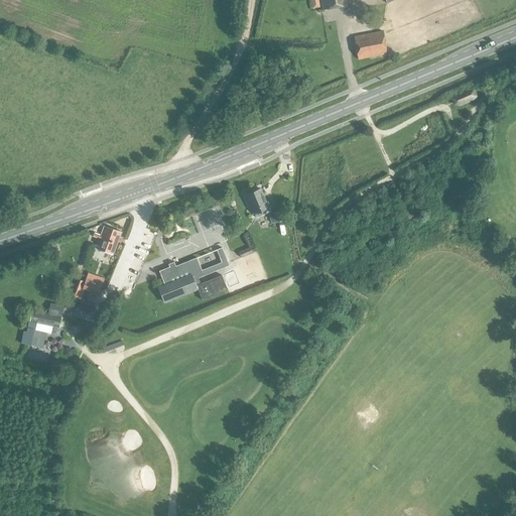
[(321,0),(324,9),(350,4),(349,0),(321,0)]
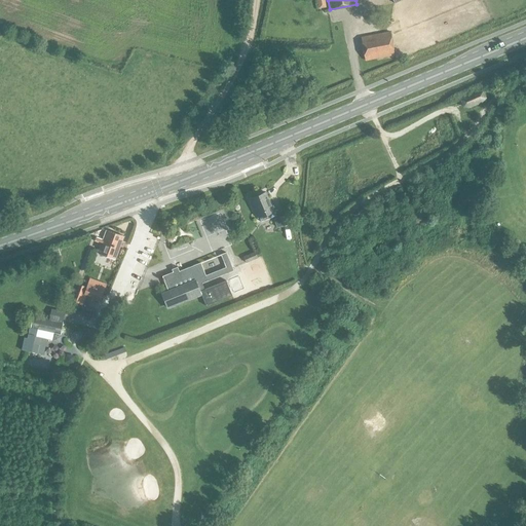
[(390,31),(362,37),(366,62),(395,55),(390,31)]
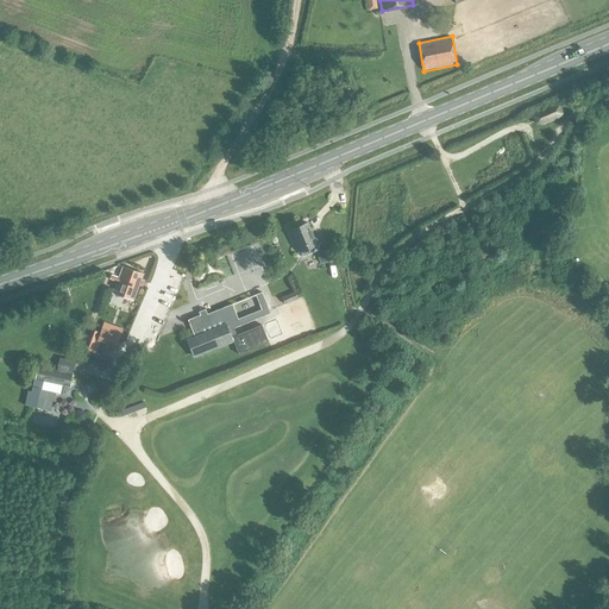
[(537,112),(534,117),(537,125),(544,126),(559,119),(564,113),(560,105),(552,104),(537,112)]
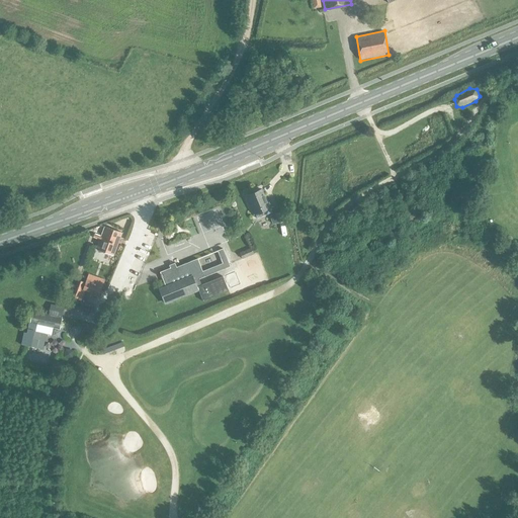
[(272,212),(270,208),(263,189),(247,196),(254,214),(255,214),(257,219),(272,212)]
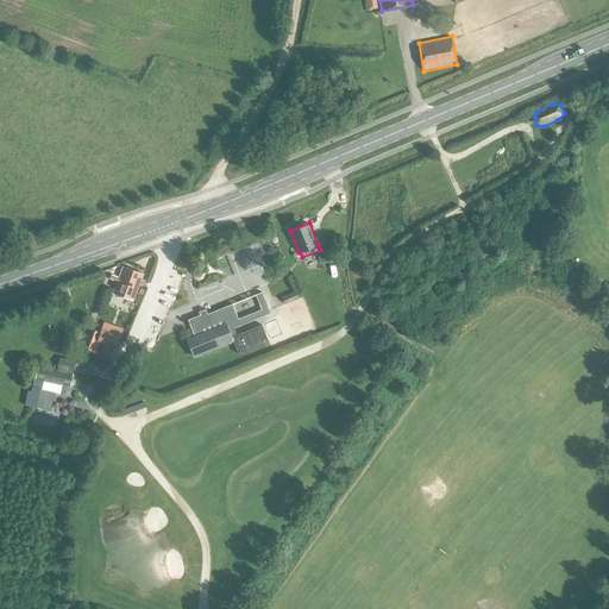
[(336,258),(331,249),(324,251),(324,252),(327,261),(327,262),(336,258)]
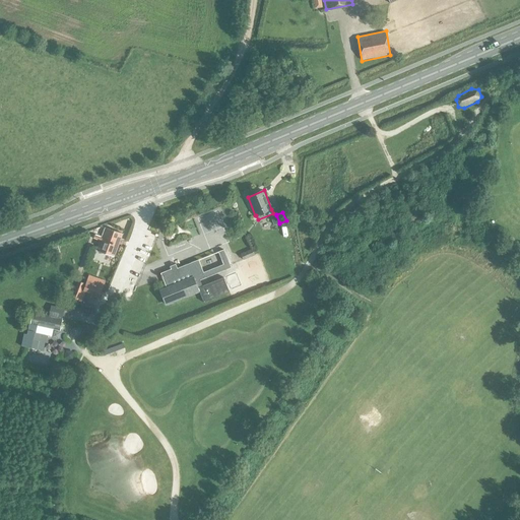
[(279,222),(276,215),(271,217),(274,224),(279,222)]
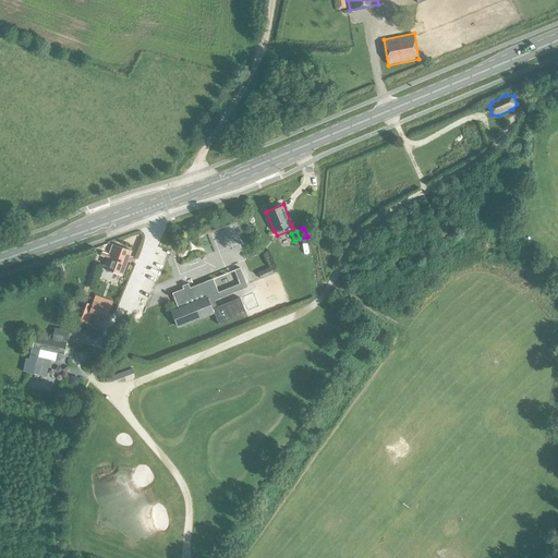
[(284,246),(292,242),(288,233),(280,238),(284,246)]
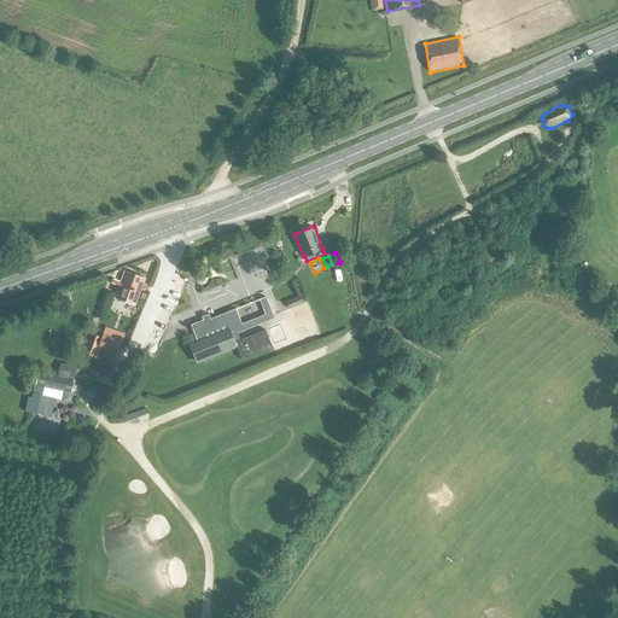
[(146,278),(126,270),(115,298),(136,305),(146,278)]
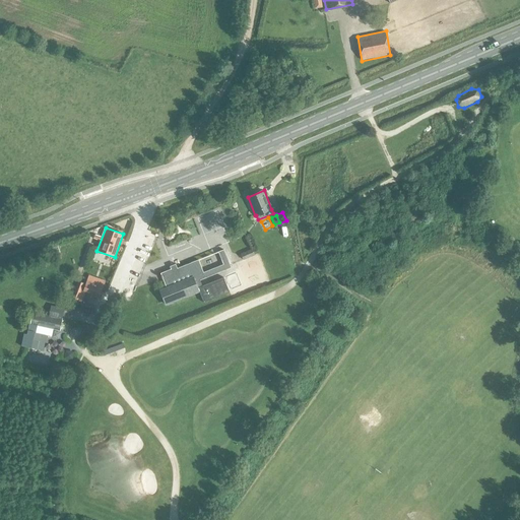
[(58,246),(49,249),(52,256),(60,252),(58,246)]
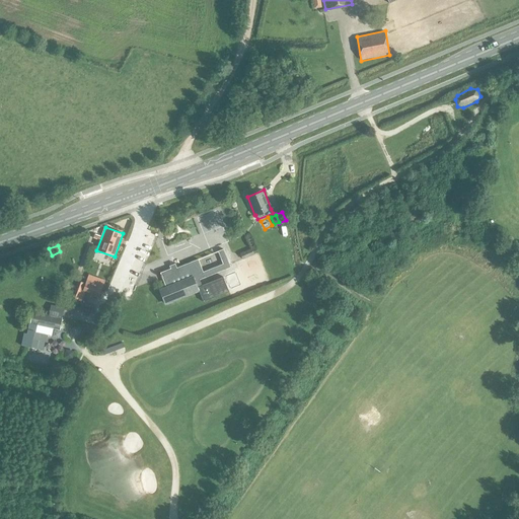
[(254,254),(251,248),(242,253),(244,260),(254,254)]
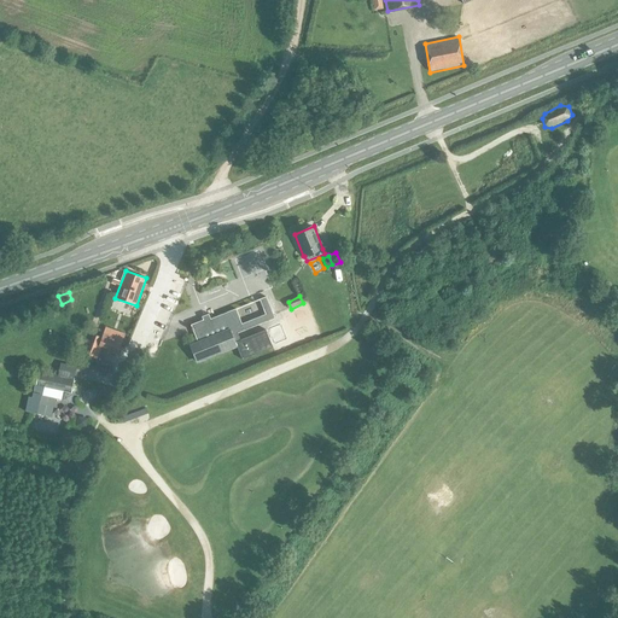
[(191,325),(198,342),(191,345),(198,362),(238,347),(243,360),(273,348),(266,330),(240,340),(238,333),(245,331),(237,309),(211,319),(209,314),(202,316),(203,320),(191,325)]
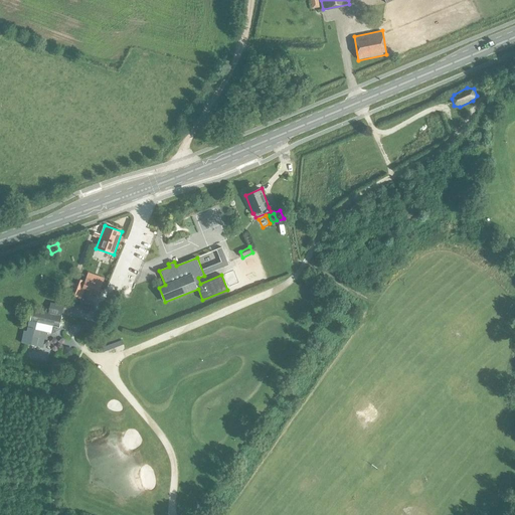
[(76,279),(74,287),(84,291),(87,292),(87,293),(93,296),(93,294),(99,296),(105,279),(88,273),(84,282),(76,279)]
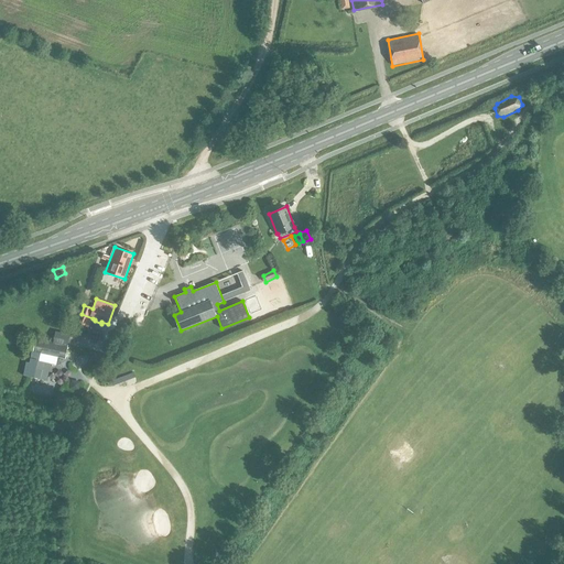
[(53,344),(53,343),(35,338),(33,353),(41,354),(57,358),(65,359),(68,346),(67,346),(53,344)]
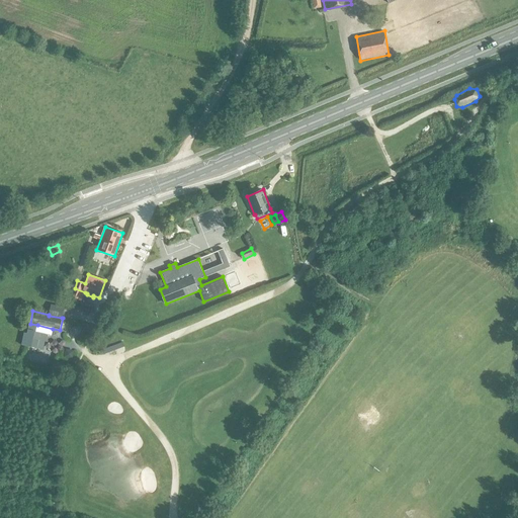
[(37,325),(30,324),(29,324),(27,334),(24,333),(22,345),(31,346),(34,331),(36,332),(37,325)]
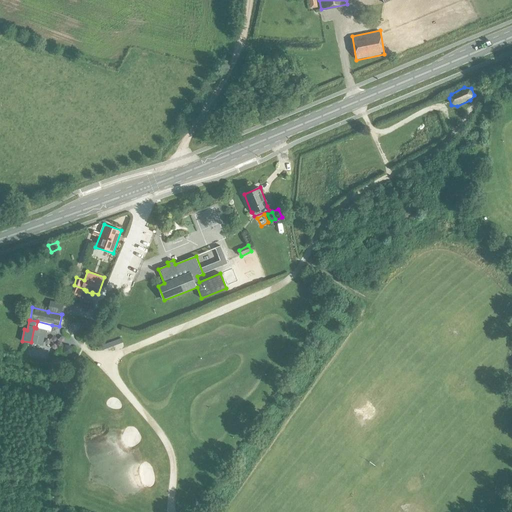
[(37,321),(36,328),(51,331),(52,325),(37,321)]
